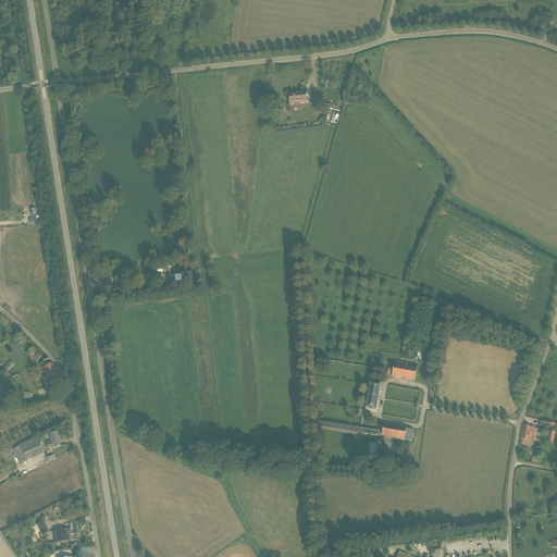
[(289,106),(309,103),(308,91),(288,94),(289,106)]
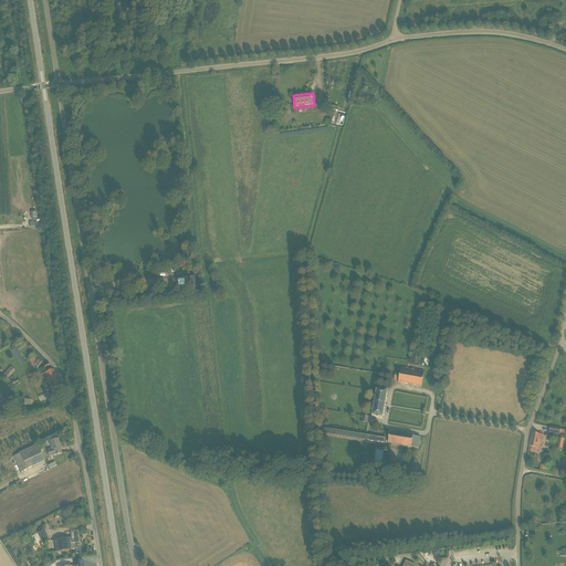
[(28,359),(38,368),(43,362),(33,353),(28,359)]
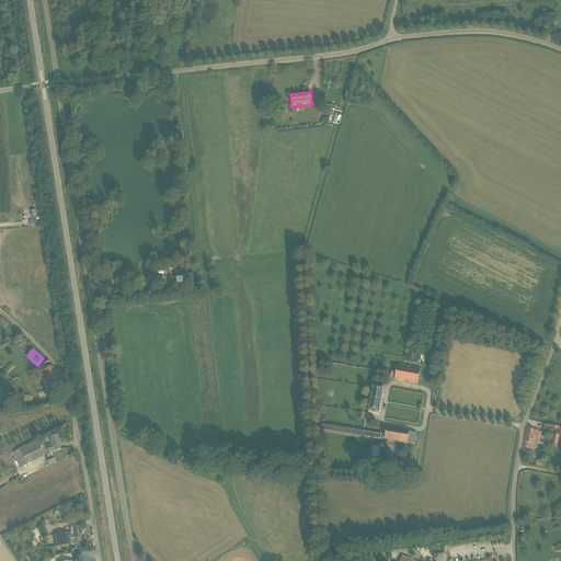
[(52,388),(59,385),(53,367),(52,367),(49,362),(39,366),(44,380),(47,378),(52,388)]
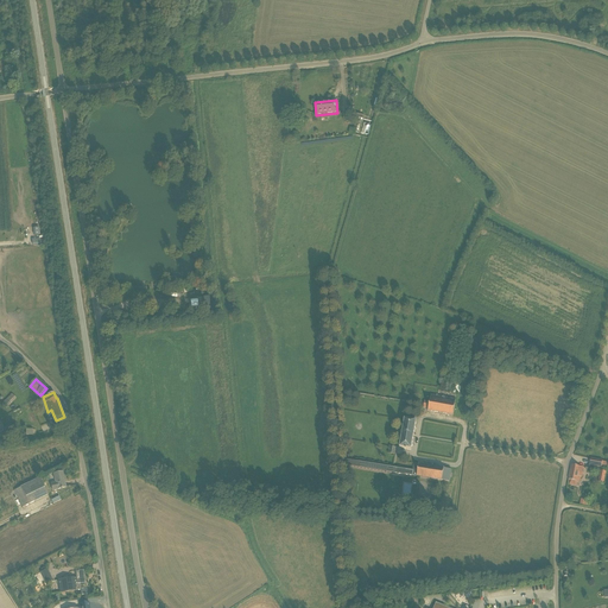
[(2,404),(6,409),(17,398),(12,394),(2,404)]
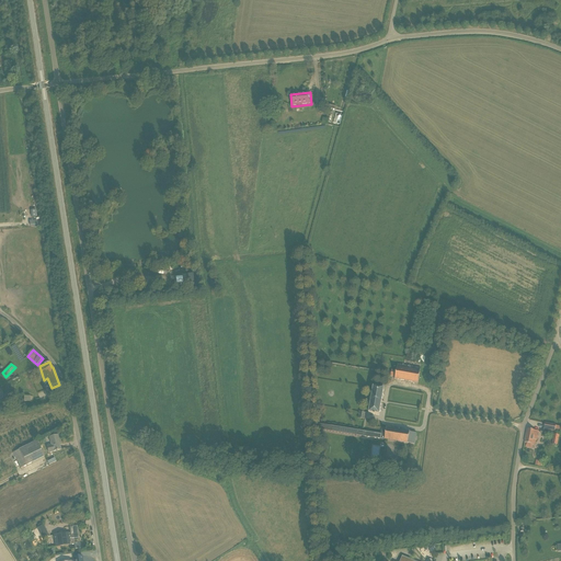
[(420,371),(421,368),(398,364),(397,370),(392,369),(391,376),(396,377),(395,379),(400,380),(413,382),(419,384),(420,371)]
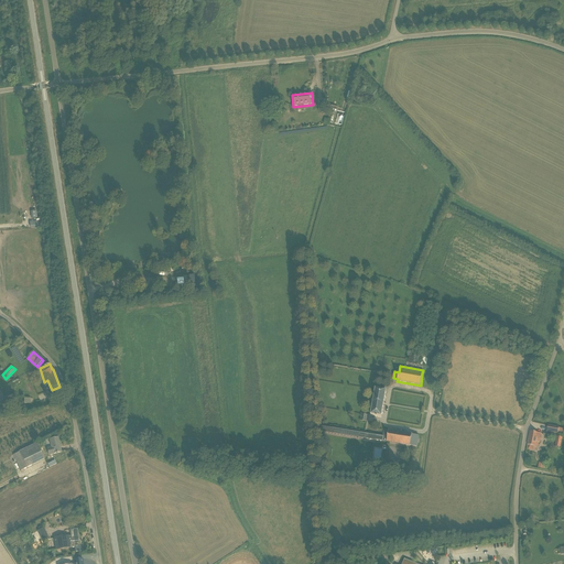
[(381,418),(386,391),(375,389),(370,415),(381,418)]
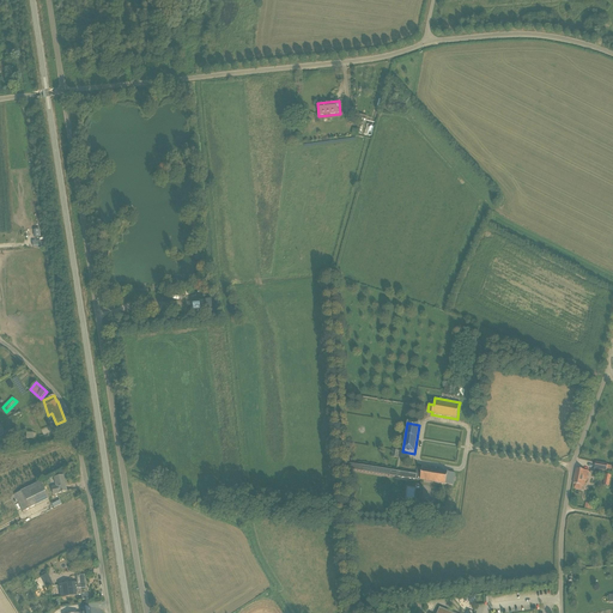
[(417,474),(398,472),(396,477),(447,485),(453,485),(455,473),(442,471),(442,472),(429,469),(418,467),(417,474)]
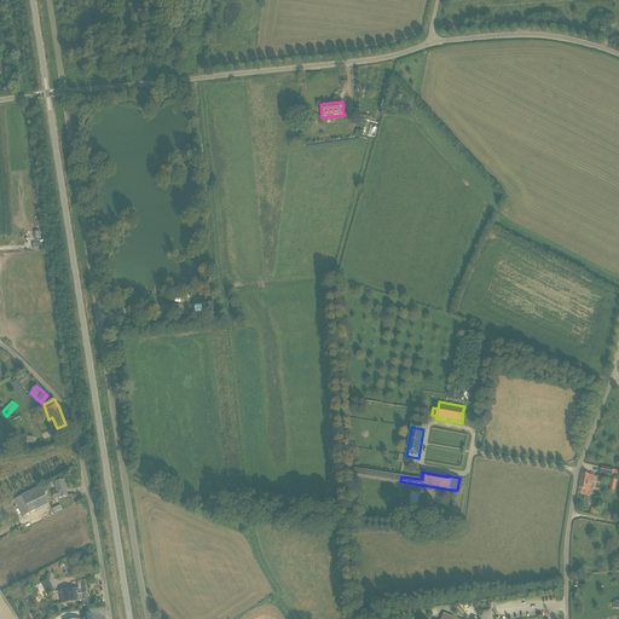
[(582,474),(579,489),(590,491),(591,485),(593,486),(595,476),(582,474)]
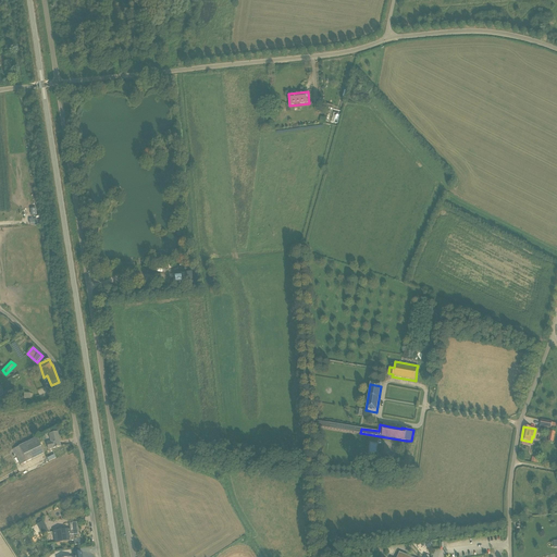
[(46,443),(48,449),(60,447),(58,432),(49,434),(50,442),(46,443)]
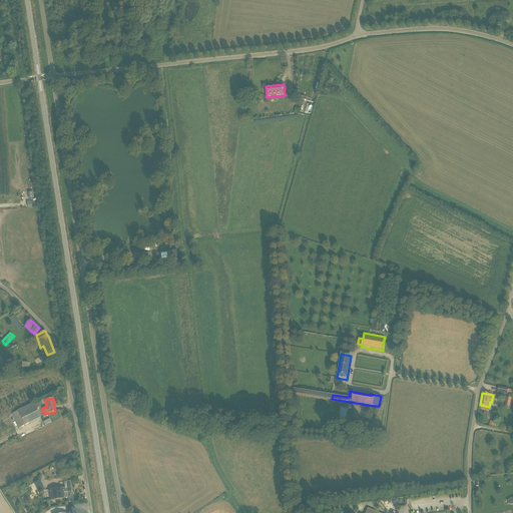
[(12,414),(19,429),(40,418),(33,404),(12,414)]
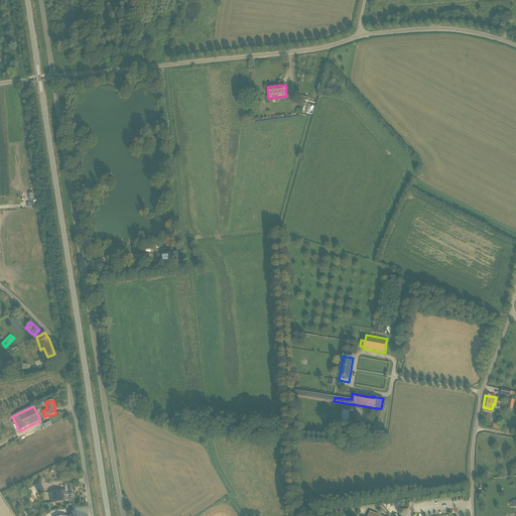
[(34,486),(38,494),(43,491),(39,483),(38,484),(35,485),(34,486)]
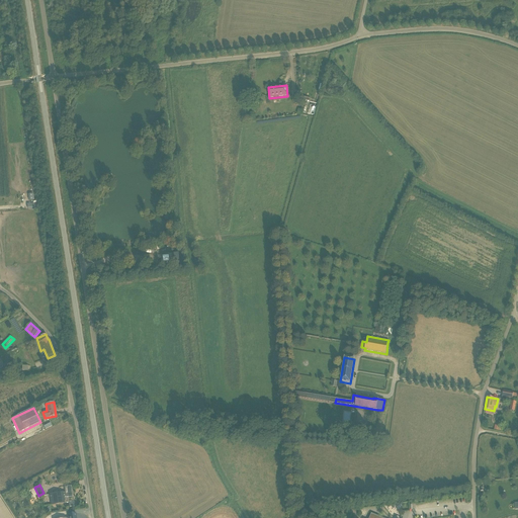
[(50,494),(52,505),(64,504),(64,503),(67,503),(69,503),(70,507),(75,506),(72,486),(65,487),(65,492),(63,493),(63,492),(50,494)]
